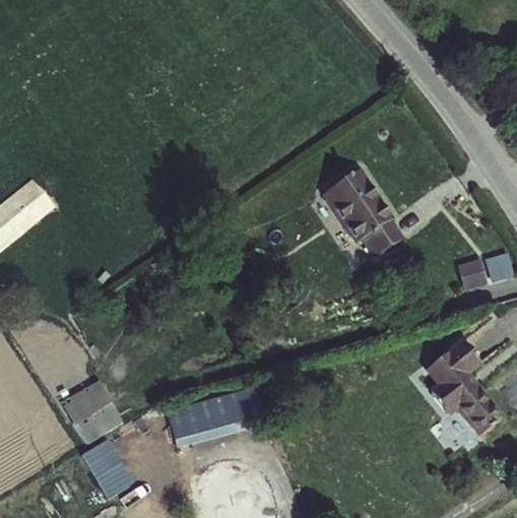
[(357,175),(319,199),(351,246),(358,241),(369,258),(394,241),(382,223),(388,220),(357,175)]
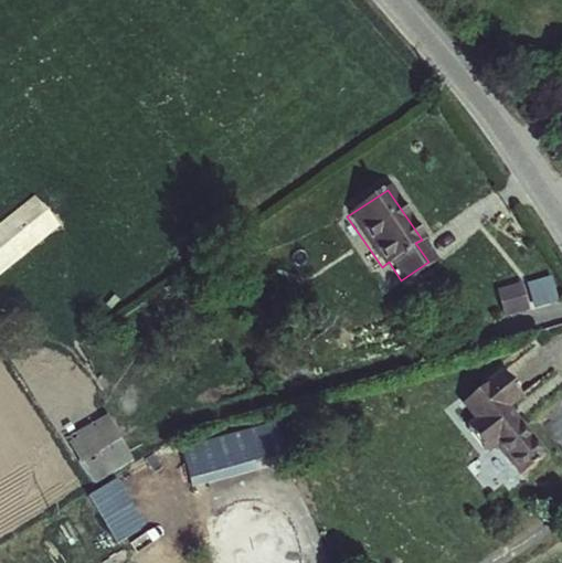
[(0,275),(61,224),(35,193),(0,223),(0,275)]
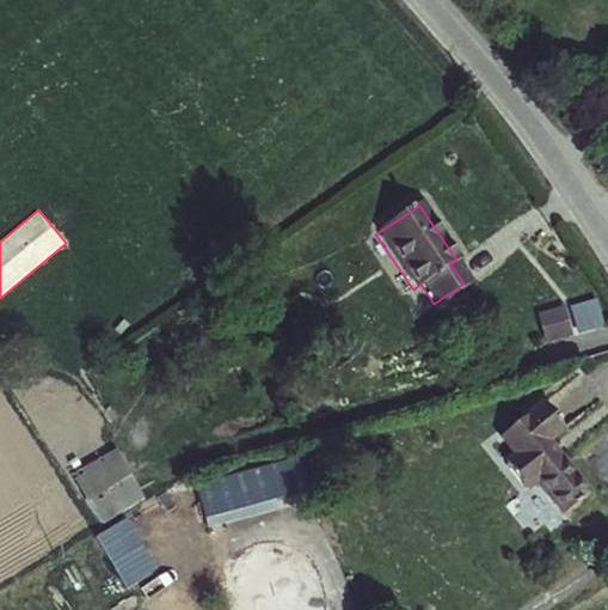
[(539,315),(546,343),(606,327),(597,298),(539,315)]
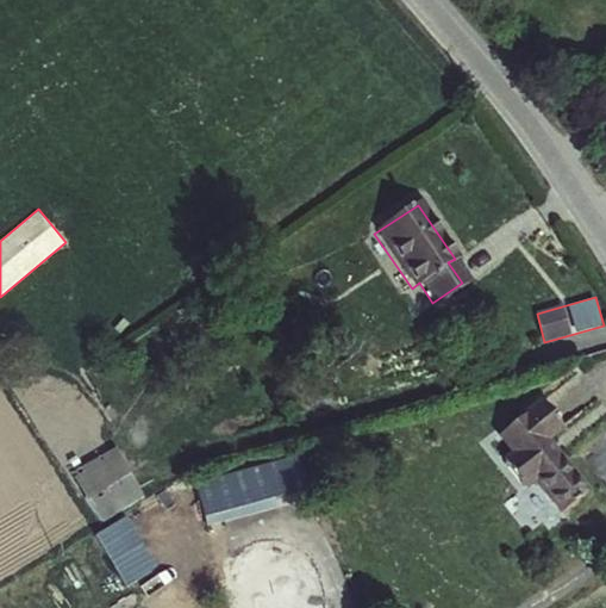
[(564,427),(544,401),(499,435),(516,457),(499,469),(517,492),(536,478),(563,514),(587,495),(547,441),(564,427)]
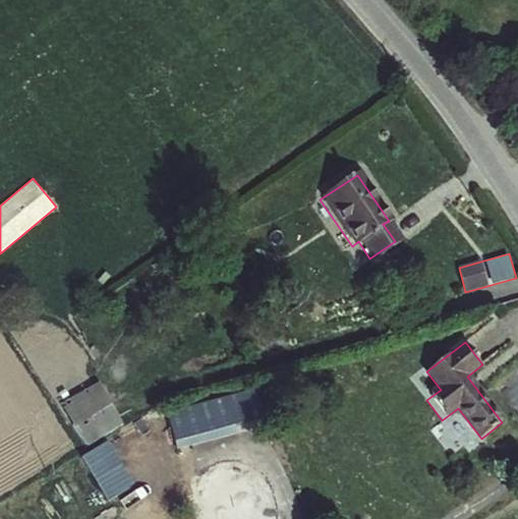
[(84,447),(124,425),(101,383),(61,404),(84,447)]
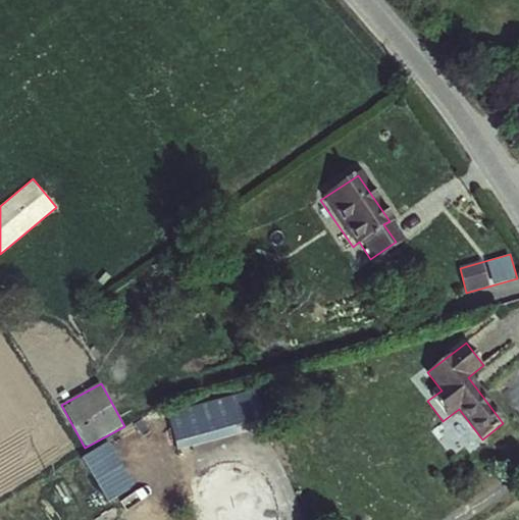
[(262,399),(196,414),(202,440),(268,425),(262,399)]
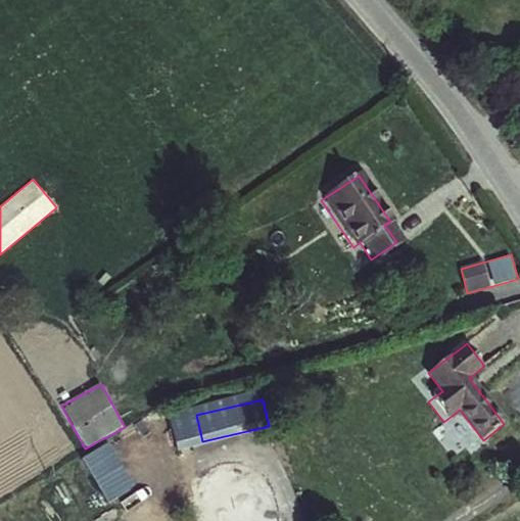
[(113,444),(85,456),(103,504),(132,492),(113,444)]
